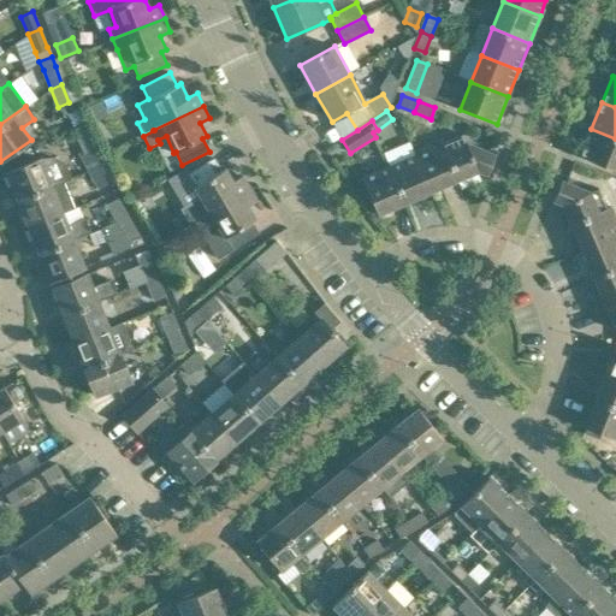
[(615,171),(615,138),(591,129),(580,157),(615,171)]
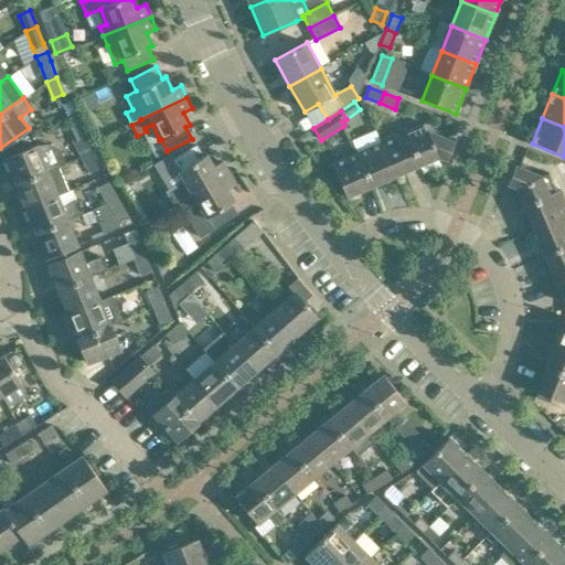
[(424,124),(406,131),(404,128),(379,139),(381,142),(396,176),(439,157),(447,160),(455,141),(427,131),(424,124)]
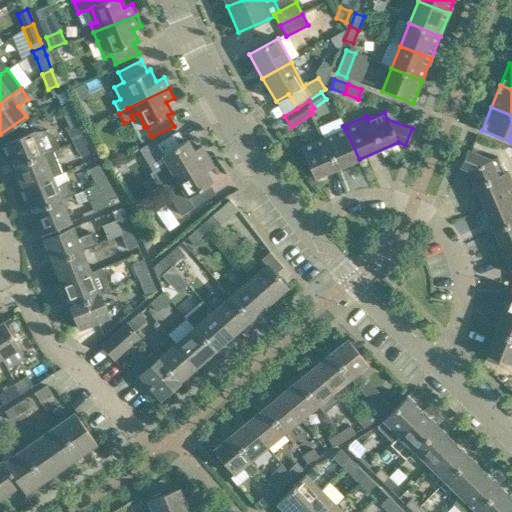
[(65,127),(73,142),(83,137),(75,122),(65,127)]
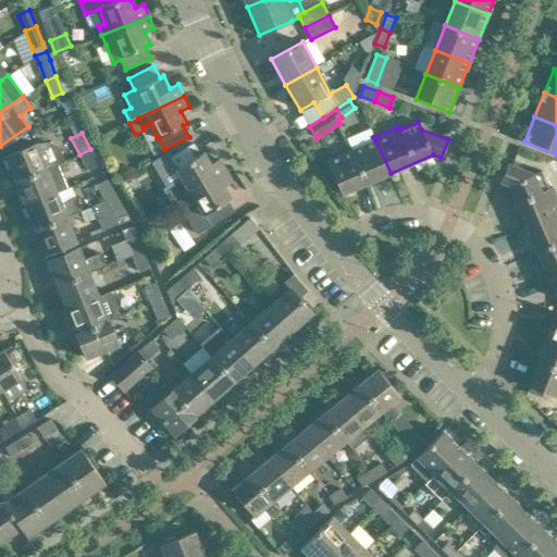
[(375,140),(351,150),(367,184),(391,173),(375,140)]
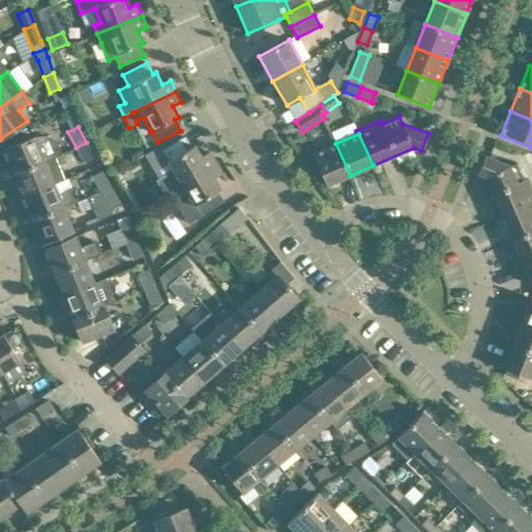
[(12,174),(45,161),(55,157),(62,154),(61,153),(60,153),(57,145),(54,139),(46,136),(40,137),(38,136),(35,137),(5,150),(10,164),(8,164),(12,174)]
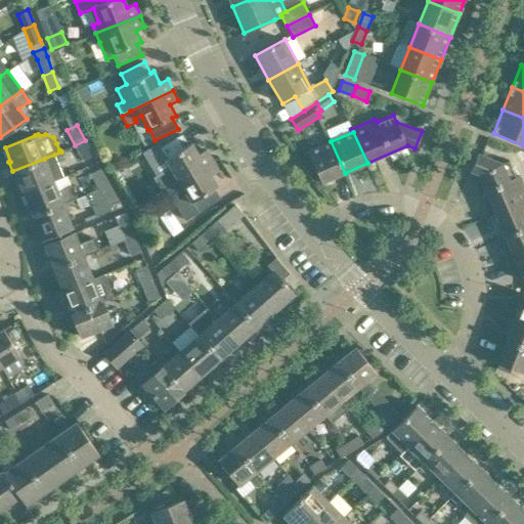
[(165,160),(170,169),(155,178),(163,191),(171,186),(213,161),(206,149),(199,155),(191,143),(188,145),(182,135),(160,148),(166,159),(165,160)]
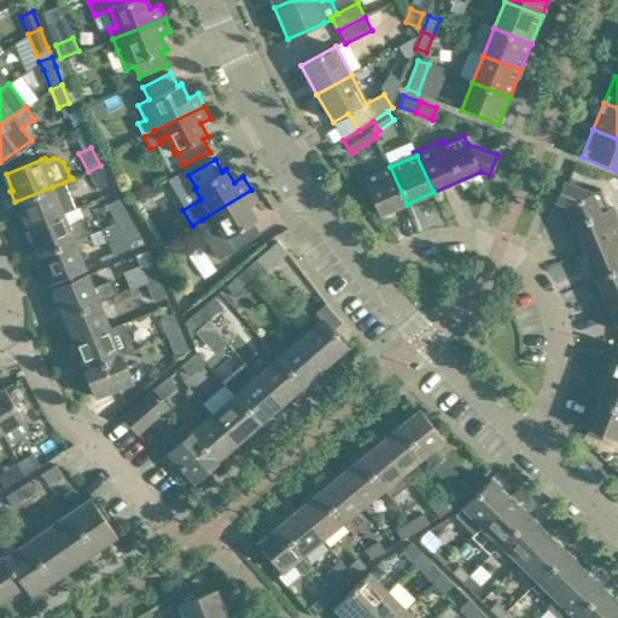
[(110,182),(100,165),(88,172),(98,188),(110,182)]
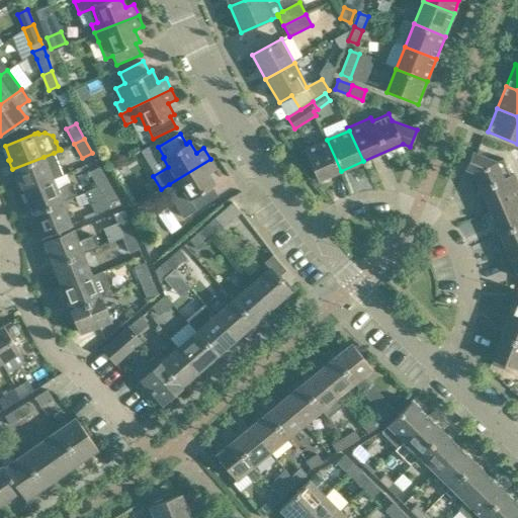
[(341,171),(327,140),(305,150),(318,181),(341,171)]
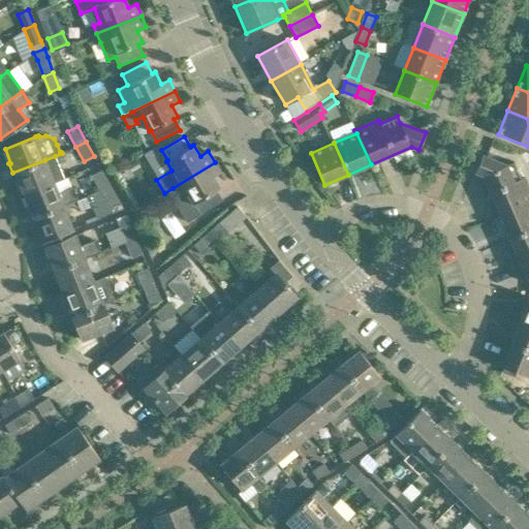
[(528,203),(528,192),(523,178),(520,179),(512,162),(506,164),(481,155),(474,173),(481,176),(499,216),(528,203)]
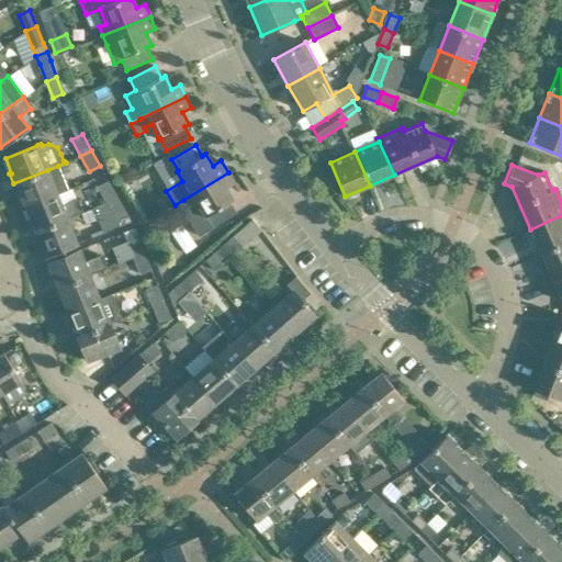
[(58,166),(47,170),(13,183),(17,193),(20,193),(25,208),(57,194),(68,190),(58,166)]
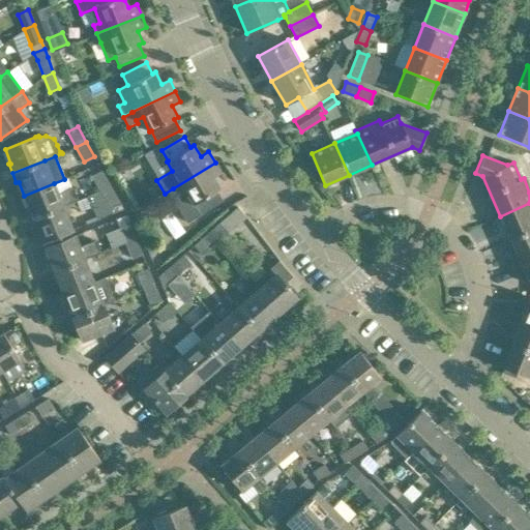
[(222,173),(215,163),(173,188),(185,210),(195,205),(201,214),(223,202),(216,190),(221,188),(213,177),(222,173)]
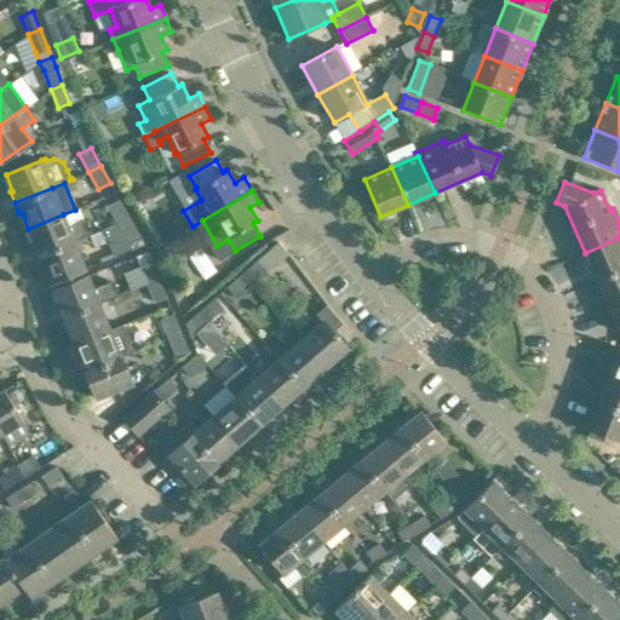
[(108,206),(118,223),(128,217),(119,200),(108,206)]
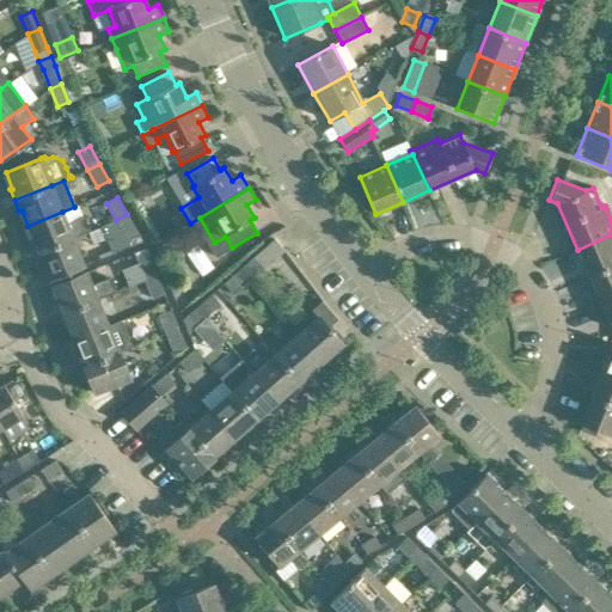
[(67,225),(62,212),(28,226),(34,242),(31,243),(36,254),(73,239),(90,232),(84,218),(67,225)]
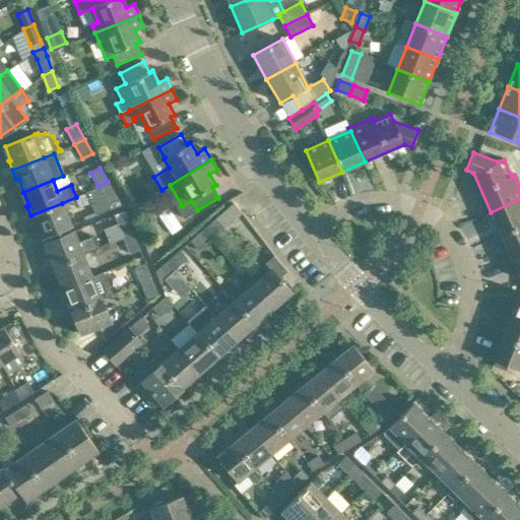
[(121,206),(108,182),(99,187),(112,211),(121,206)]
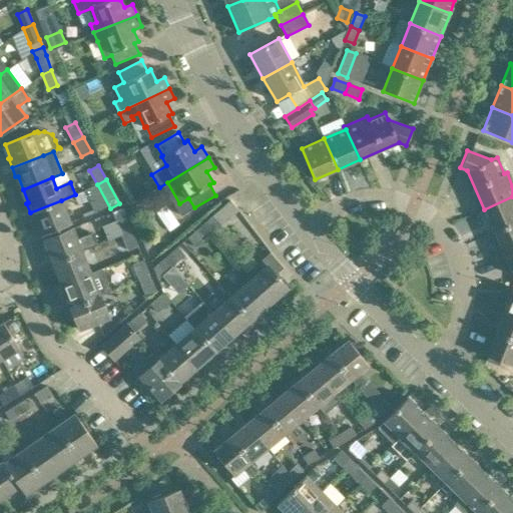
[(138,198),(133,189),(123,195),(129,204),(138,198)]
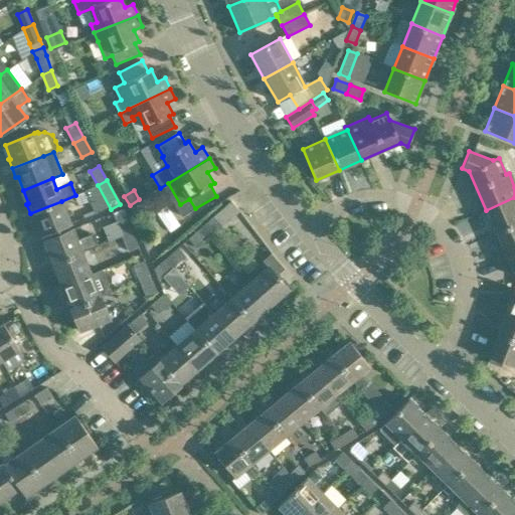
[(496,232),(514,223),(514,197),(486,210),(496,232)]
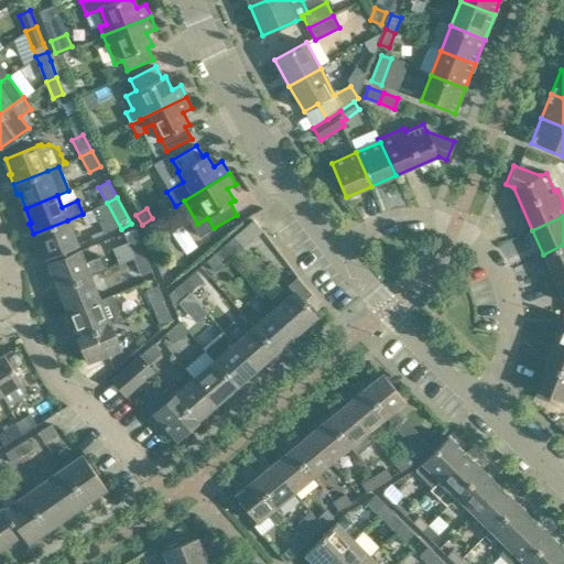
[(77,245),(67,220),(33,234),(36,243),(40,242),(45,258),(77,245)]
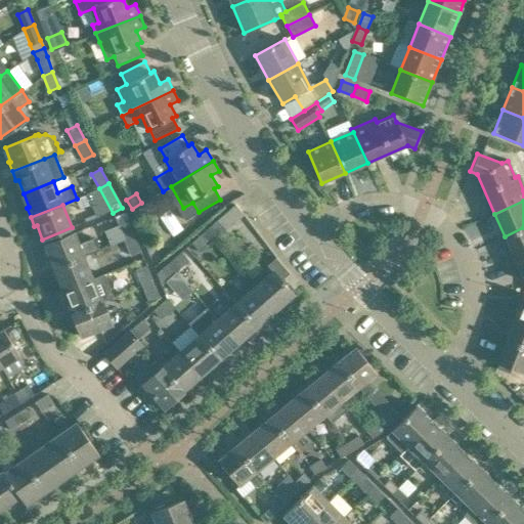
[(234,205),(205,231),(212,241),(224,229),(226,230),(244,215),(234,205)]
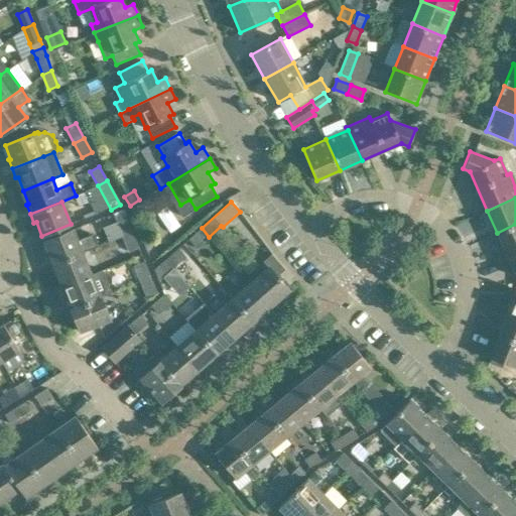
[(116,221),(122,236),(132,232),(126,217),(116,221)]
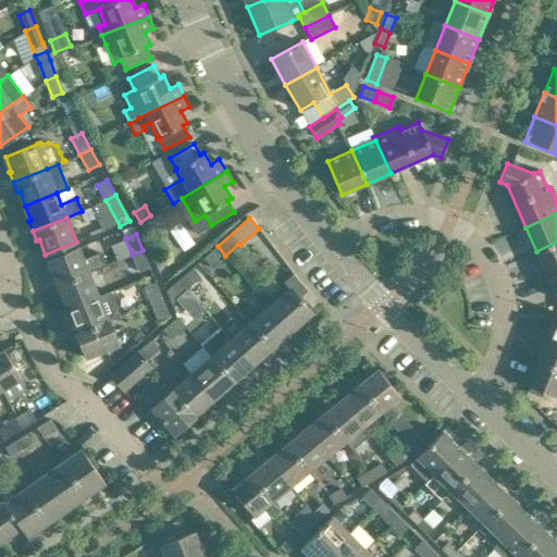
[(547,275),(556,270),(556,242),(536,251),(547,275)]
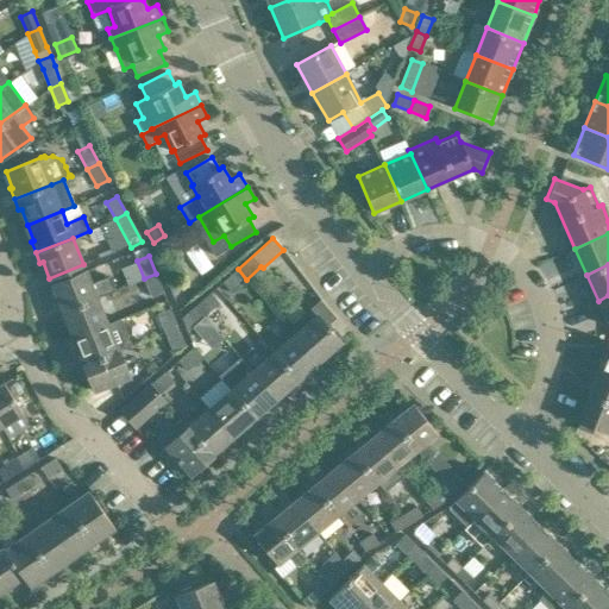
[(232,292),(246,280),(238,269),(224,282),(232,292)]
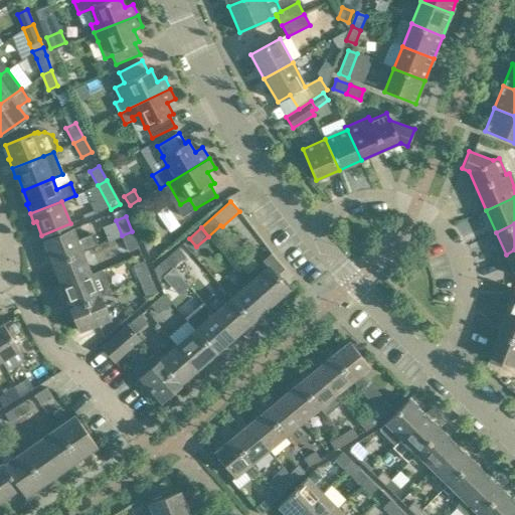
[(46,255),(50,266),(82,252),(100,245),(96,234),(77,240),(72,229),(43,240),(49,254),(46,255)]
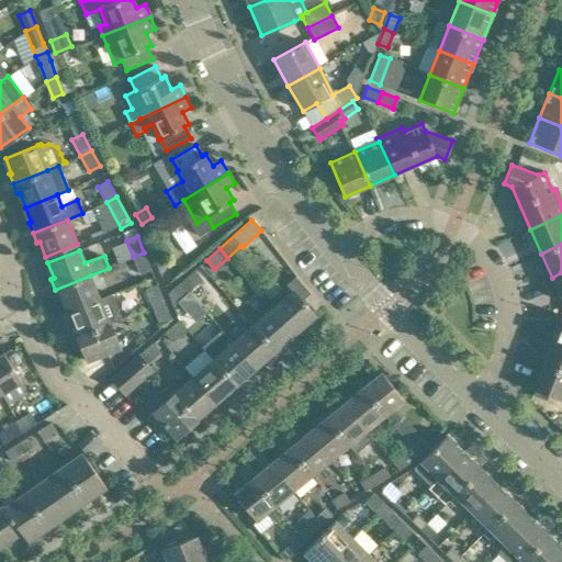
[(152,269),(144,253),(133,257),(141,274),(152,269)]
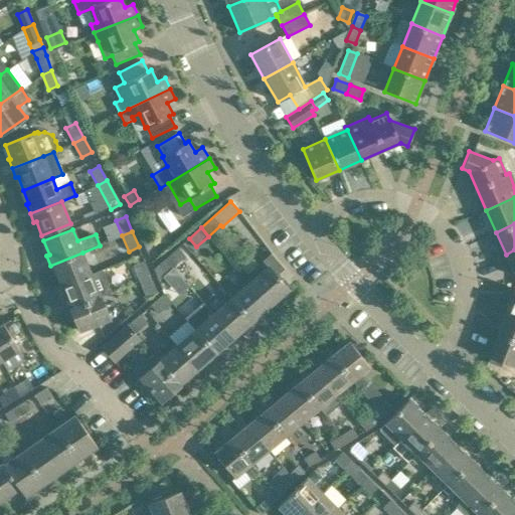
[(148,245),(156,255),(169,244),(161,235),(148,245)]
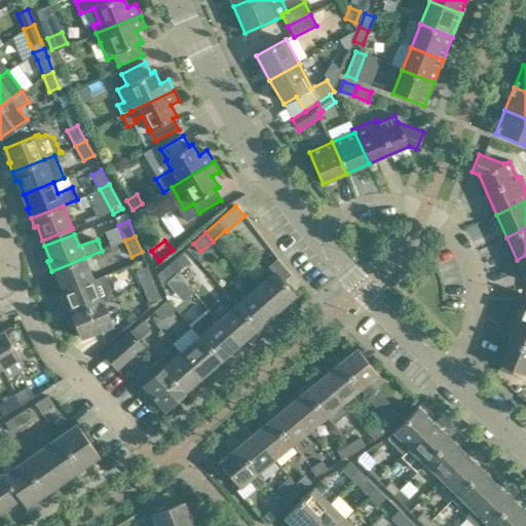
[(182,254),(168,266),(176,274),(189,263),(182,254)]
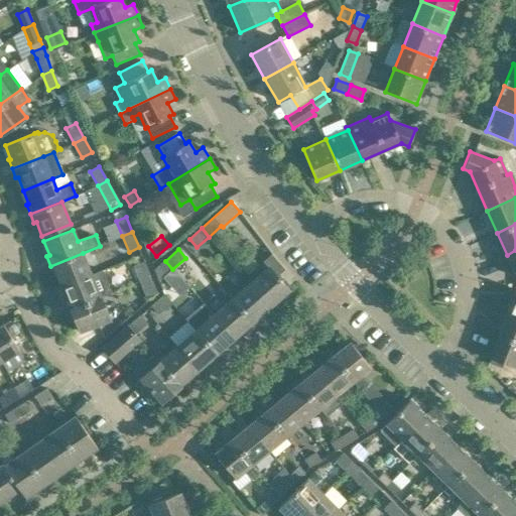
[(515,250),(507,255),(515,276),(515,250)]
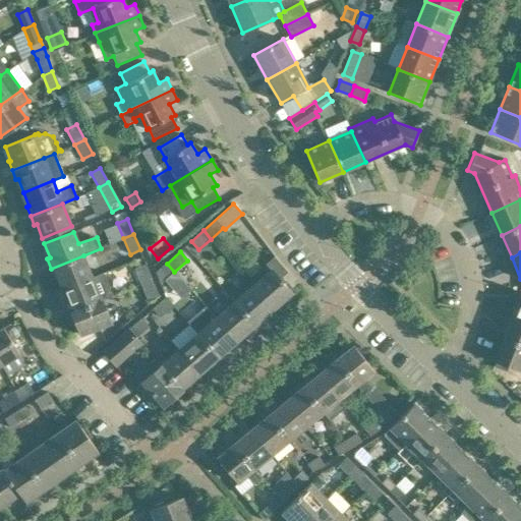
[(93,278),(83,255),(51,269),(55,277),(57,276),(63,290),(93,278)]
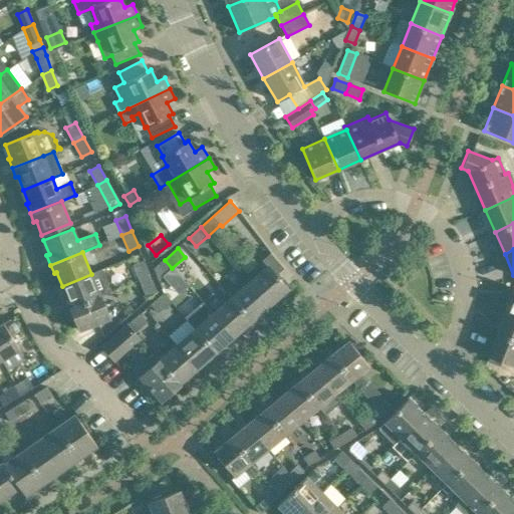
[(266,266),(249,282),(269,305),(288,289),(276,275),(283,268),(270,253),(261,261),(266,266)]
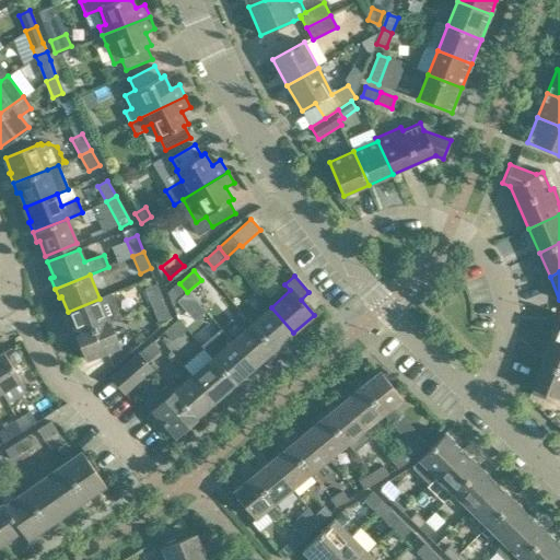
[(146,288),(152,305),(163,301),(156,283),(146,288)]
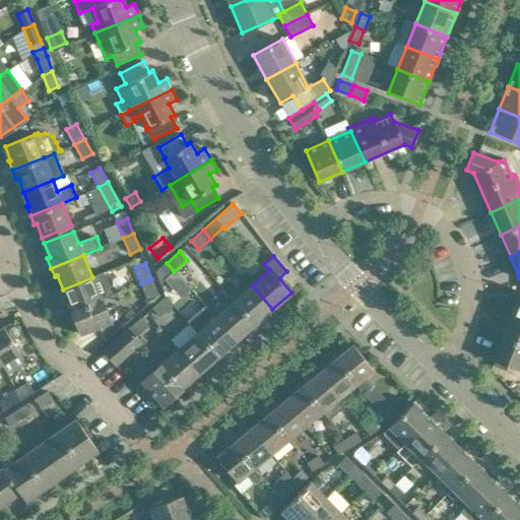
[(160,283),(174,271),(167,263),(155,272),(160,283)]
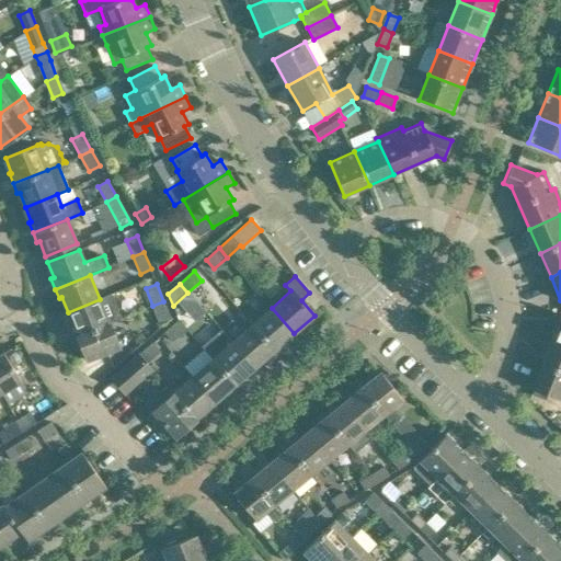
[(112,294),(100,299),(68,312),(73,327),(70,327),(75,338),(109,323),(105,313),(118,309),(112,294)]
